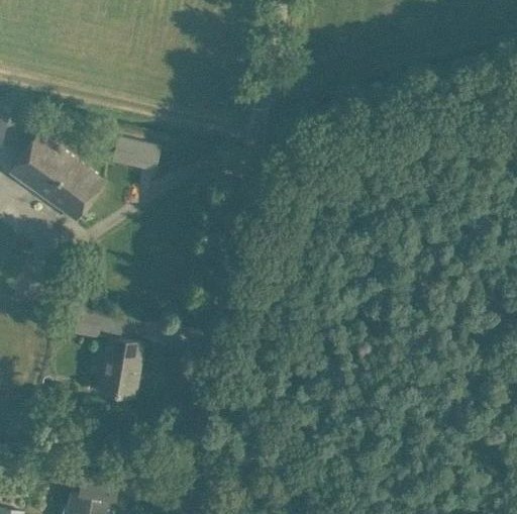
[(0,149),(9,116),(0,113),(0,149)]
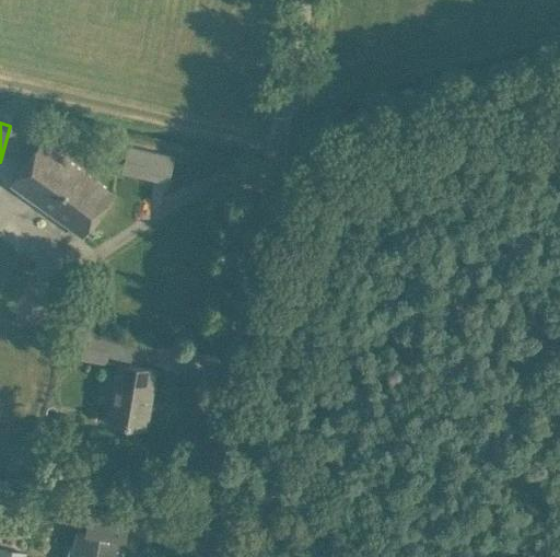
[(115,196),(97,183),(43,143),(11,187),(83,240),(115,196)]
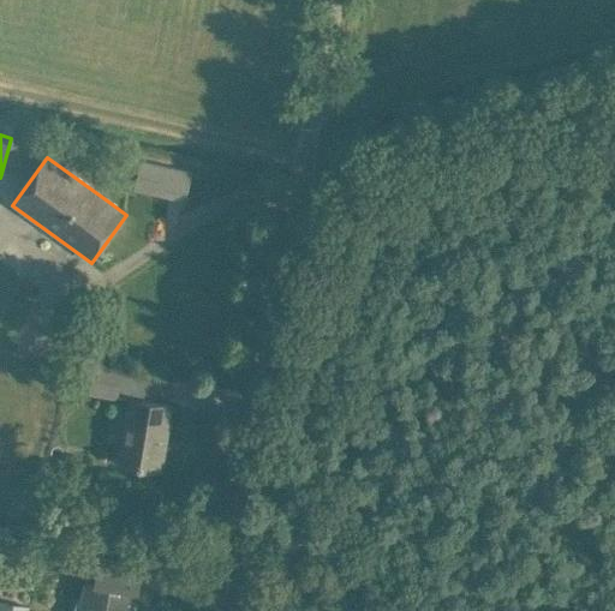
[(192,175),(169,169),(141,163),(135,191),(186,203),(192,175)]
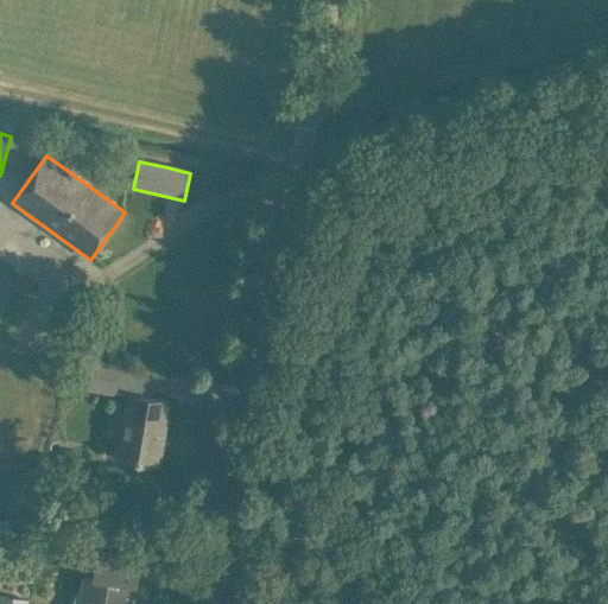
[(170,404),(146,400),(130,396),(119,461),(159,468),(170,404)]
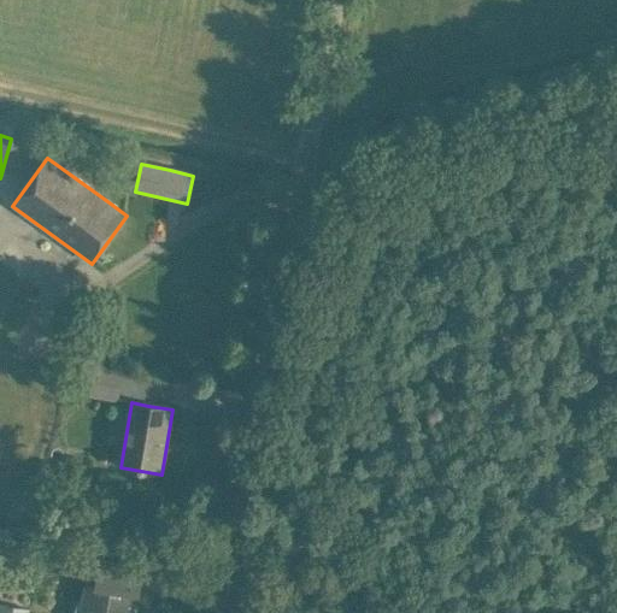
[(130,612),(131,606),(127,605),(129,594),(134,595),(140,596),(145,567),(125,564),(121,564),(99,559),(94,587),(83,584),(81,597),(80,597),(78,600),(77,603),(76,606),(75,608),(74,612),(130,612)]
